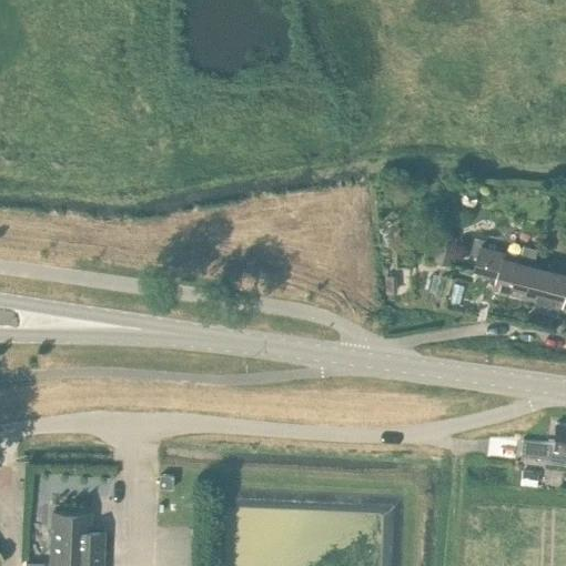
[(468,193),(464,194),(462,198),(461,202),(463,206),(466,210),(471,210),(475,209),(477,205),(478,201),(476,196),(473,193),(468,193)]
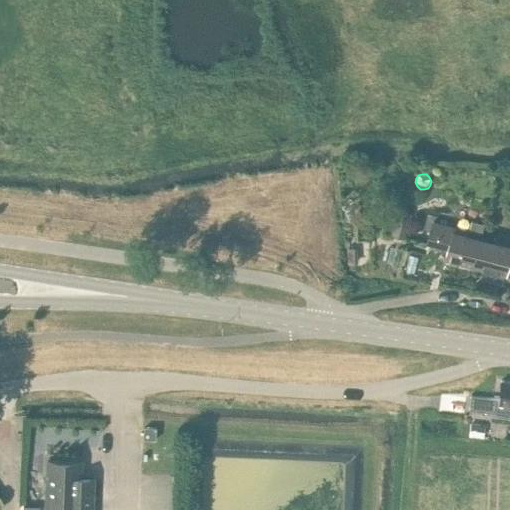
[(404,238),(411,215),(400,211),(393,235),(404,238)]
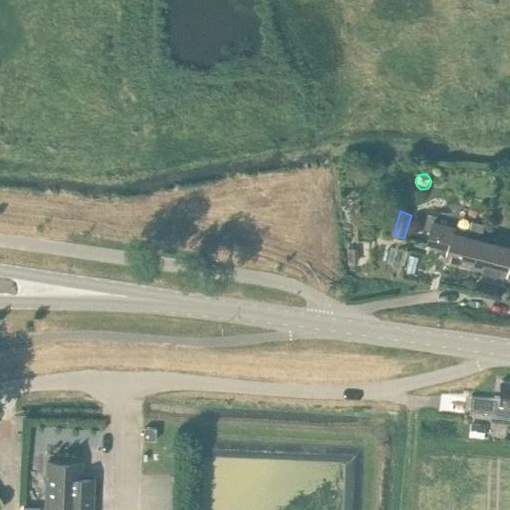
[(446,261),(474,269),(482,239),(482,238),(486,225),(472,222),(470,232),(435,222),(429,246),(449,251),(446,261)]
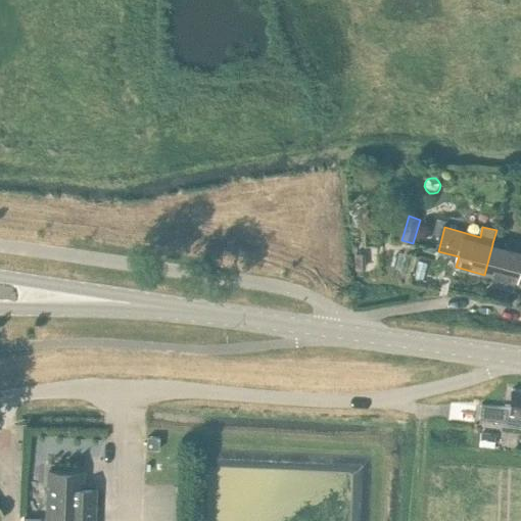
[(492,244),(484,275),(517,283),(520,270),(520,242),(509,239),(507,247),(492,244)]
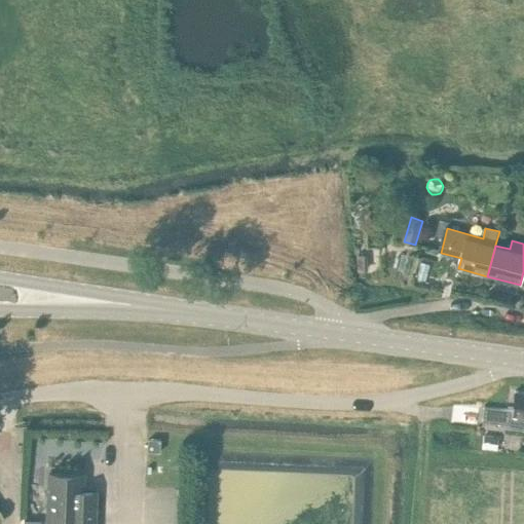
[(413,258),(403,256),(399,270),(409,273),(413,258)]
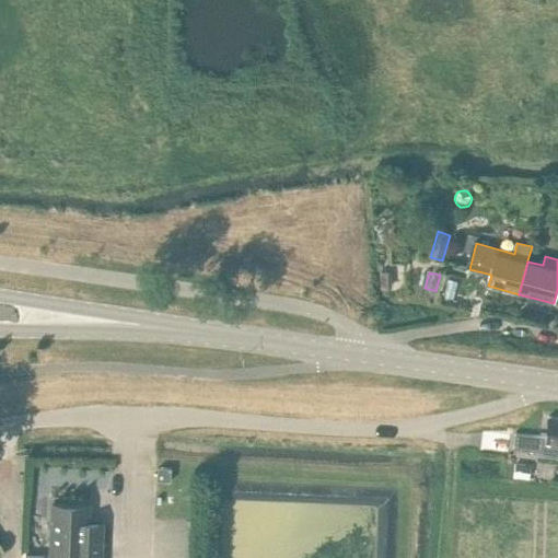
[(458,281),(449,279),(444,299),(453,301),(458,281)]
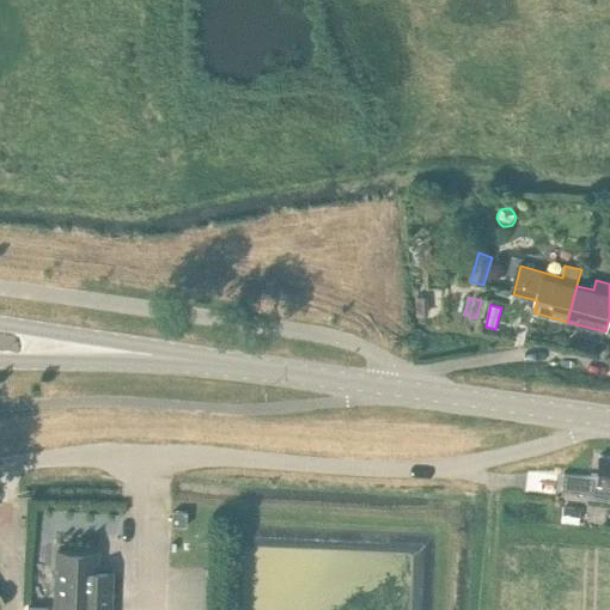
[(609,458),(601,457),(598,479),(565,475),(562,490),(597,495),(596,499),(609,501),(609,458)]
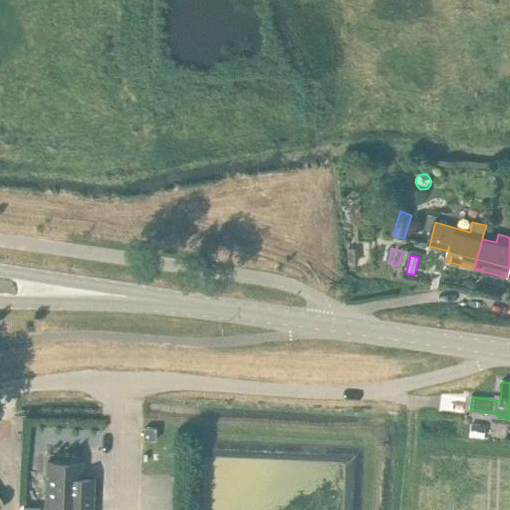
[(471,424),(470,437),(485,439),(486,426),(471,424)]
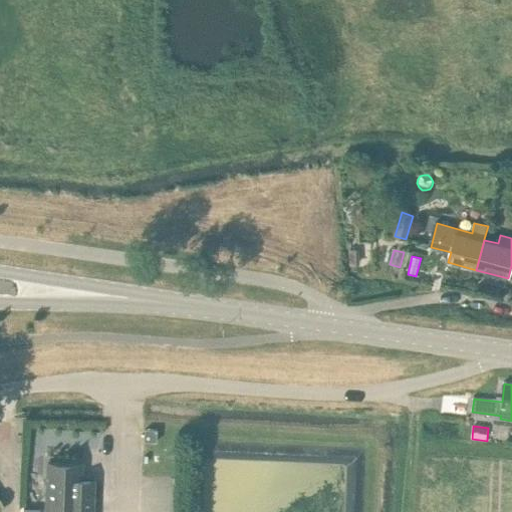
[(146,443),(158,444),(158,432),(146,432),(146,443)]
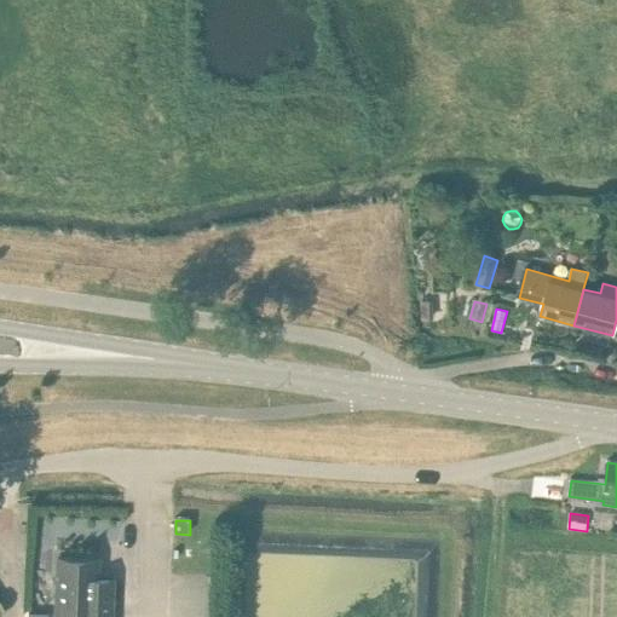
[(99,560),(59,559),(57,616),(114,616),(116,581),(99,581),(99,560)]
